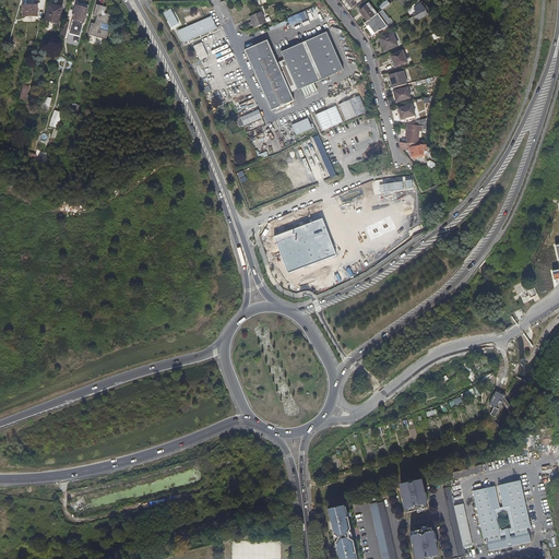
[(388,1),(387,0),(385,1),(379,7),(382,10),(390,4),(388,1)]
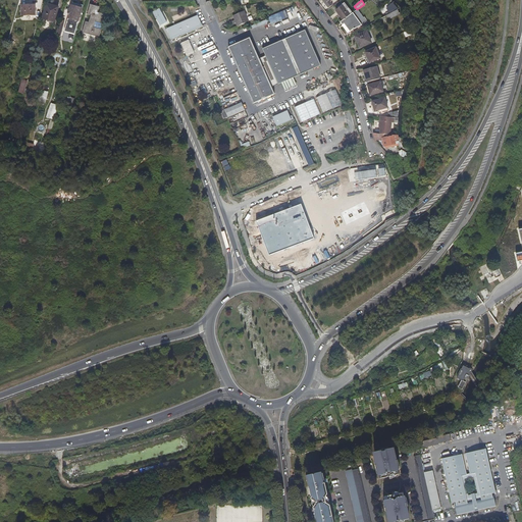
[(88,10),(91,11),(89,19),(86,19),(84,29),(100,33),(102,25),(94,23),(95,18),(103,20),(106,10),(98,8),(99,4),(91,2),(88,10)]
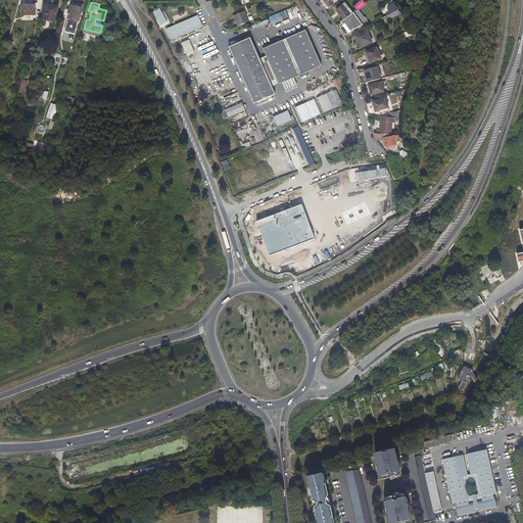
[(336,10),(343,20),(350,14),(347,10),(349,8),(348,7),(349,6),(347,4),(346,4),(345,2),(343,4),(343,5),(336,10)]
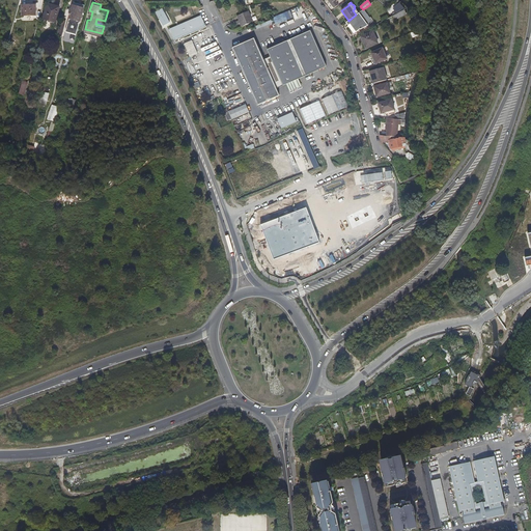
[(84,7),(73,3),(70,16),(80,19),(84,7)]
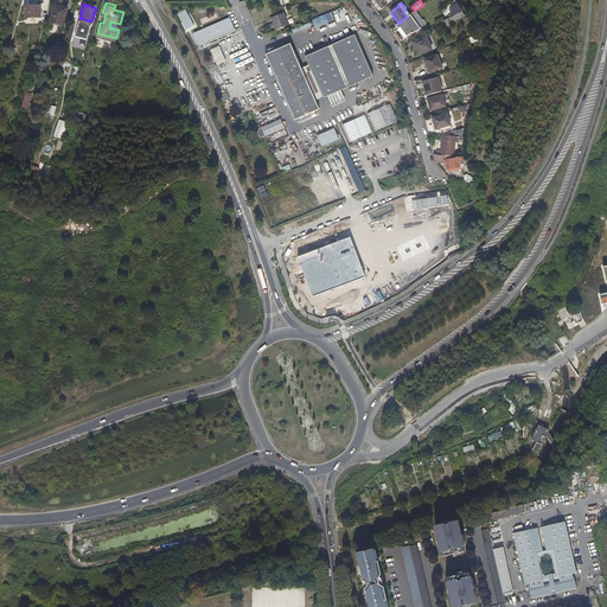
[(458,4),(451,10),(453,16),(461,11),(458,4)]
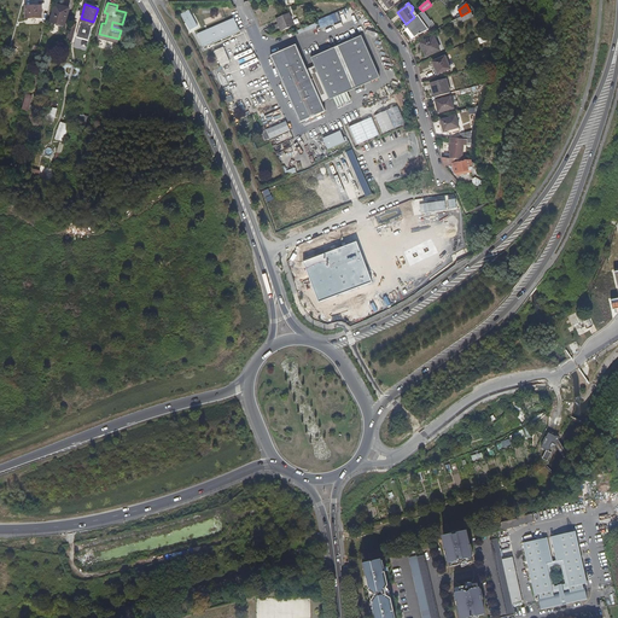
[(40,5),(25,5),(25,18),(40,18),(40,5)]
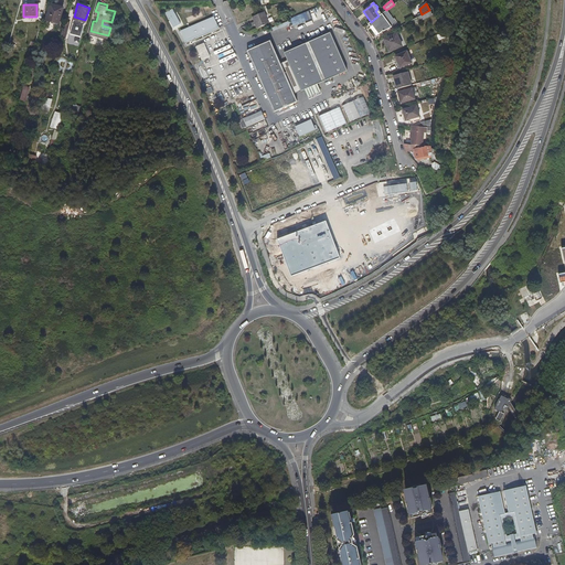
[(63,8),(52,4),(48,19),(60,22),(63,8)]
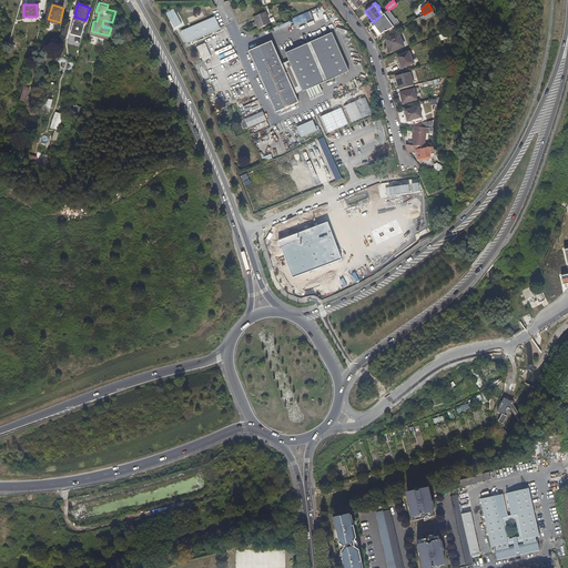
[(322,8),(291,18),(294,24),(315,18),(316,21),(325,19),(322,8)]
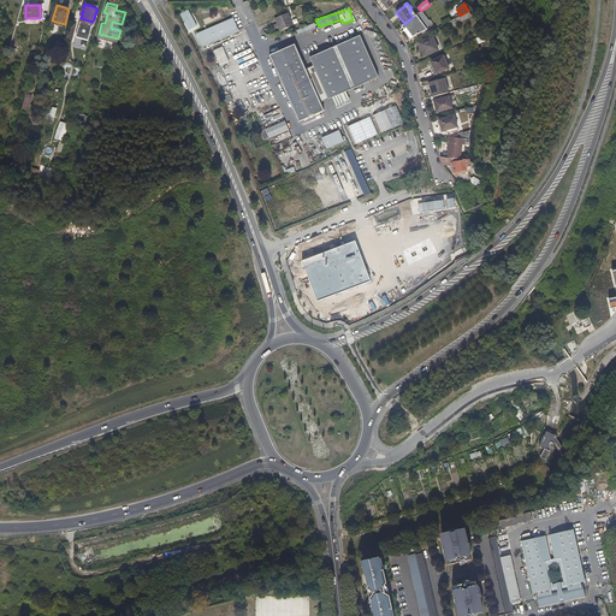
[(469,11),(468,11),(460,16),(456,18),(457,23),(472,16),(469,11)]
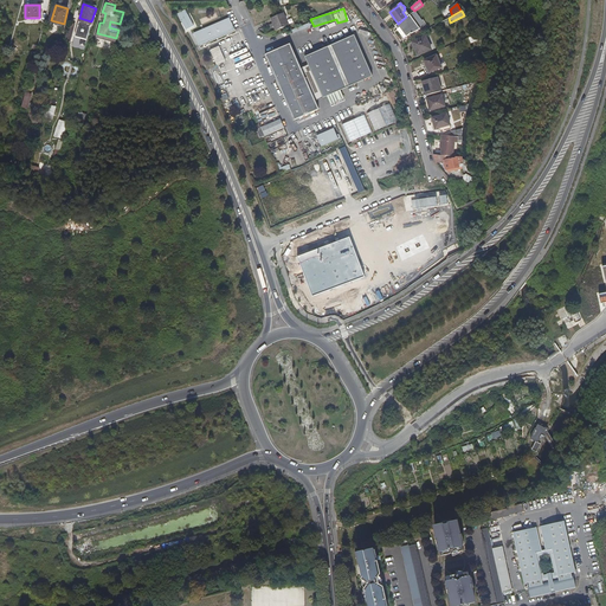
[(284,12),(270,19),(276,31),(289,25),(284,12)]
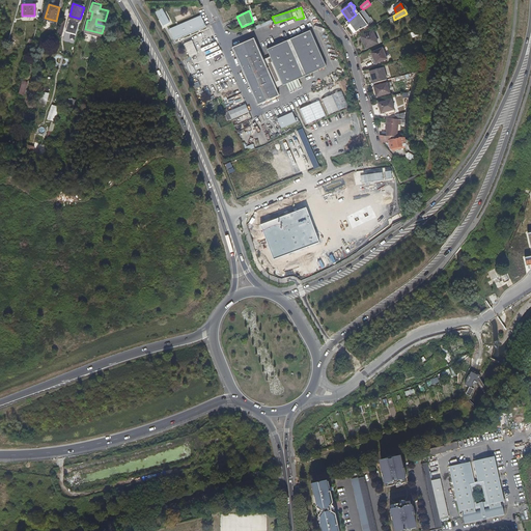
[(356,15),(348,21),(346,23),(348,26),(351,24),(356,32),(360,29),(361,29),(368,26),(359,12),(358,12),(356,15)]
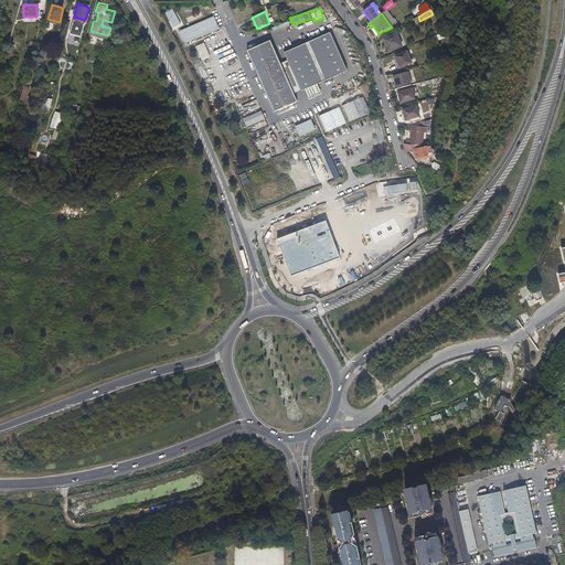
[(219,29),(214,17),(181,31),(187,43),(219,29)]
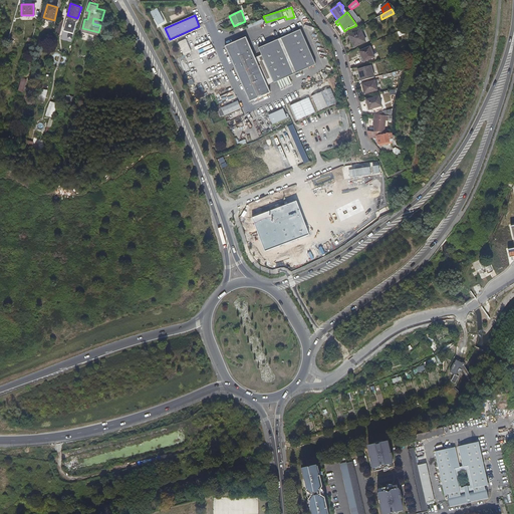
[(63,20),(59,19),(55,32),(60,33),(63,20)]
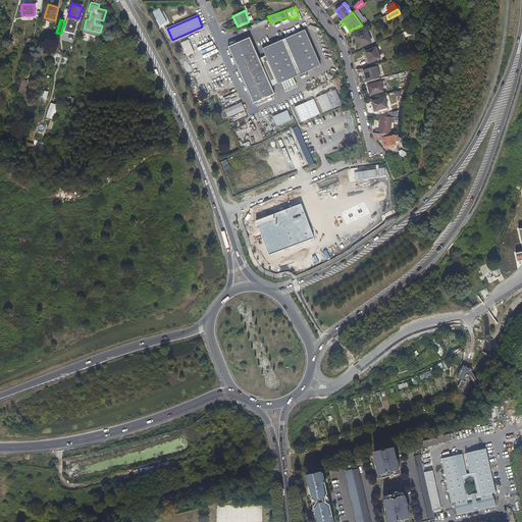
[(268,20),(258,24),(260,31),(271,27),(268,20)]
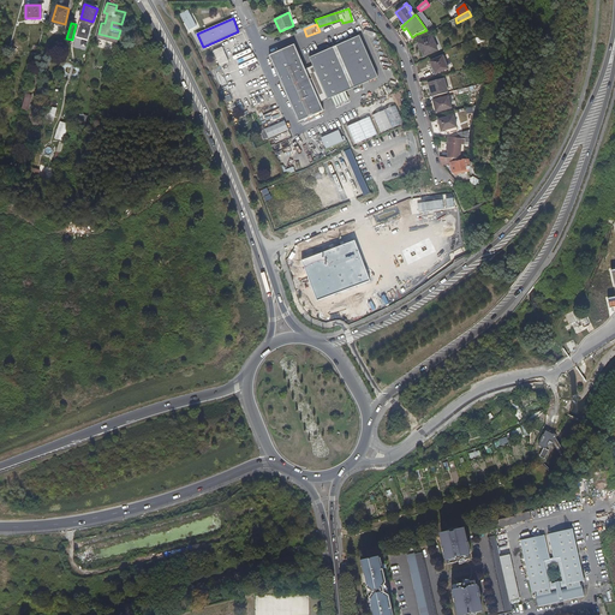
[(310,58),(314,66),(328,100),(332,97),(335,106),(350,100),(346,91),(378,77),(359,35),(310,58)]
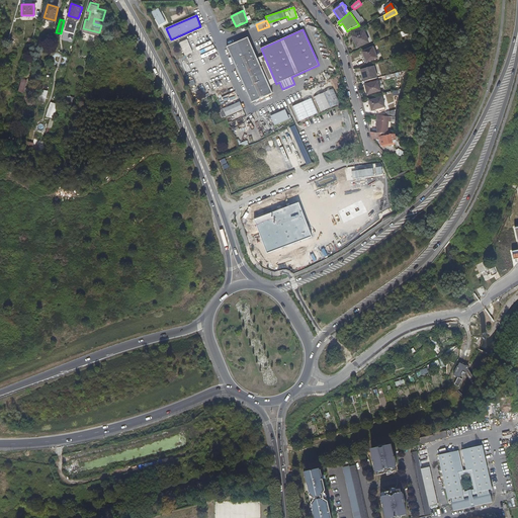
[(363,30),(352,35),(357,48),(368,42),(363,30)]
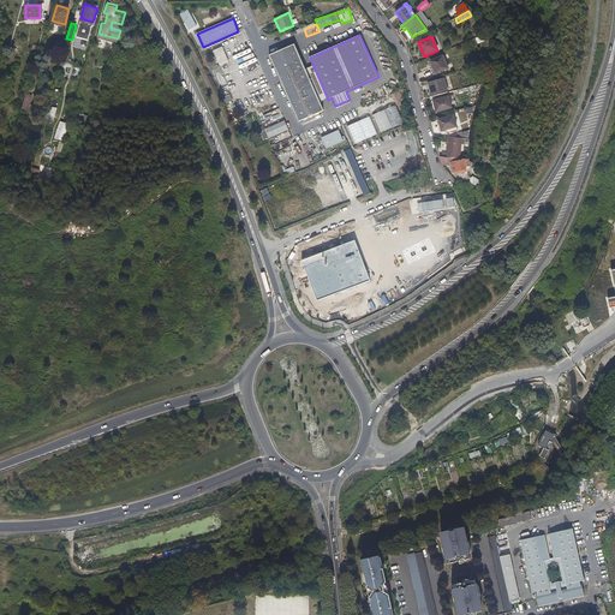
[(294,45),(269,55),(299,121),(324,111),(321,102),(305,69),(294,45)]
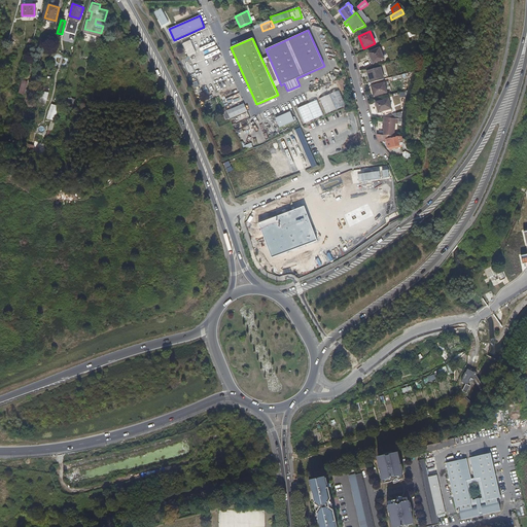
[(190,40),(182,43),(188,57),(196,54),(190,40)]
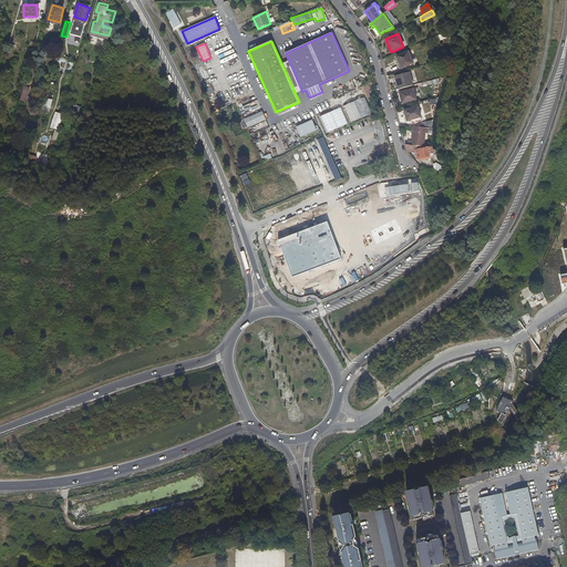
[(218,63),(236,59),(232,45),(215,50),(218,63)]
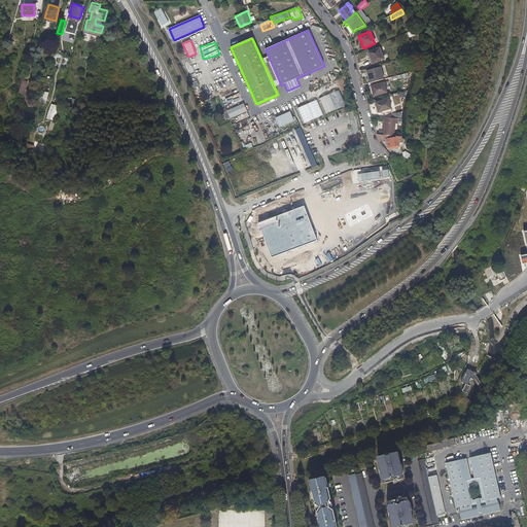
[(380,47),(369,53),(374,64),(384,59),(380,47)]
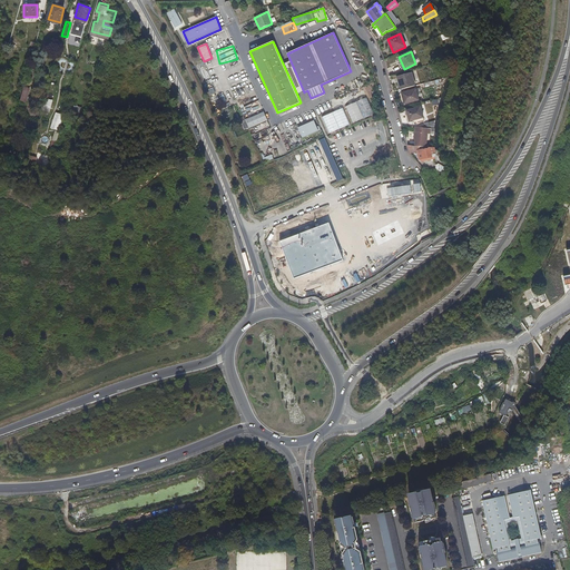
[(56,67),(61,70),(67,60),(61,57),(56,67)]
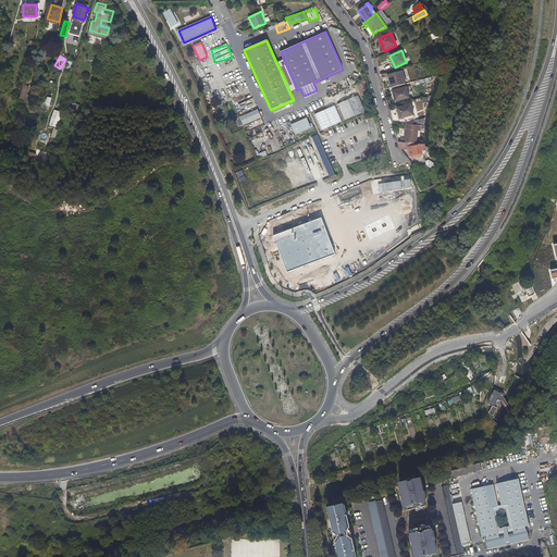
[(284,60),(276,62),(291,93),(295,90),(297,90),(284,60)]
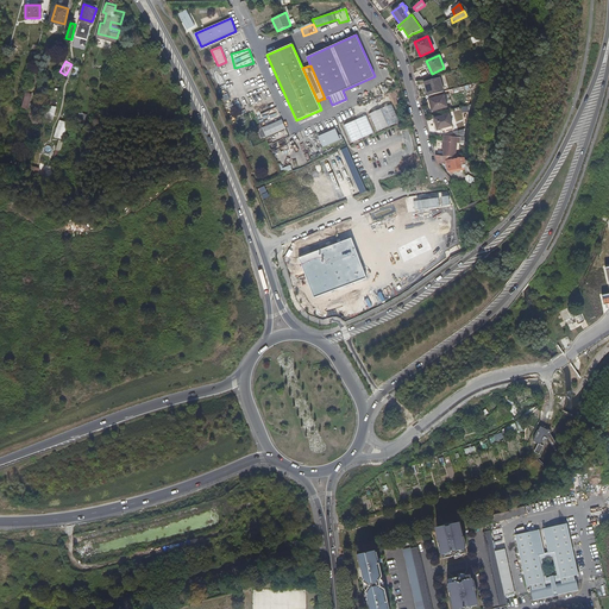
[(440,79),(425,82),(428,95),(444,92),(440,79)]
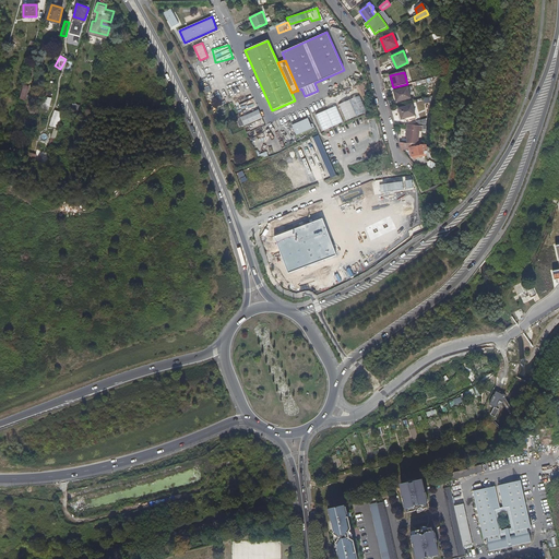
[(240,83),(238,74),(229,76),(233,85),(240,83)]
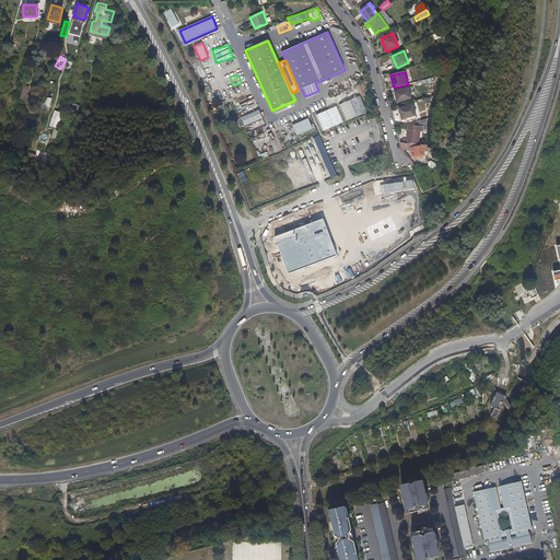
[(208,83),(203,85),(208,96),(213,94),(208,83)]
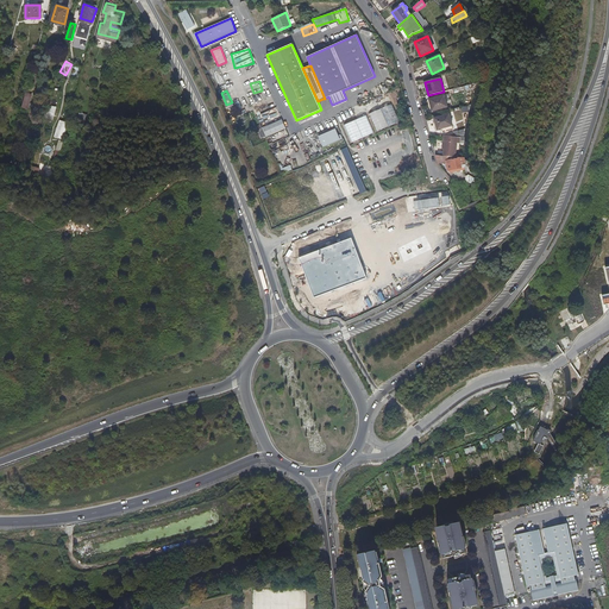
[(32,93),(26,92),(23,106),(27,108),(32,93)]
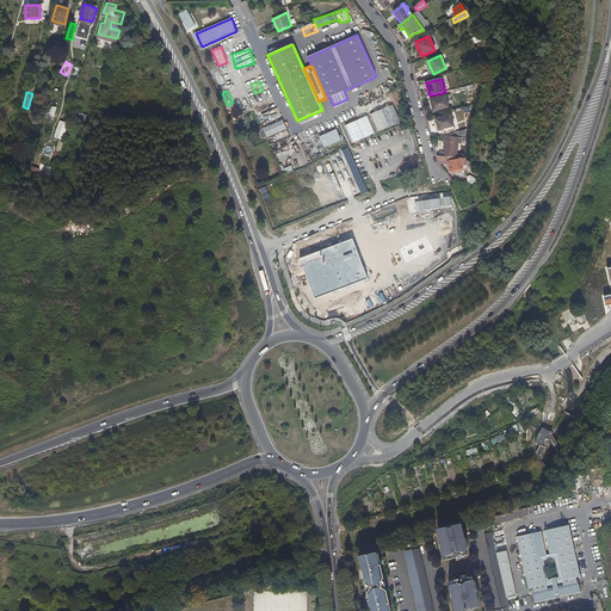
[(446,96),(431,100),(433,112),(449,107),(446,96)]
